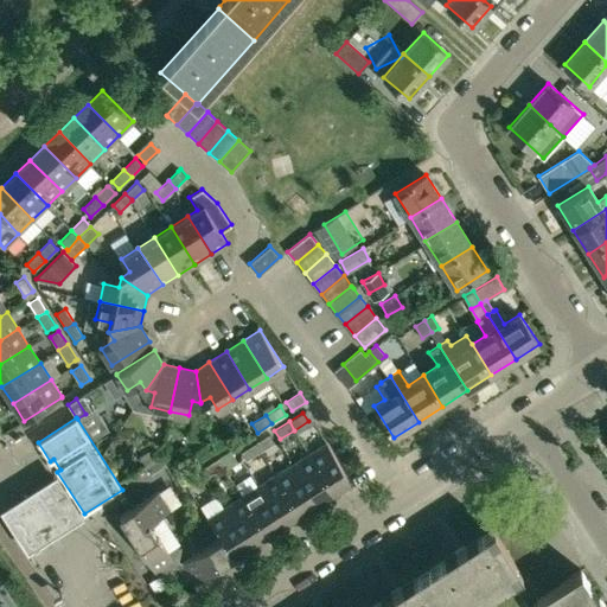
[(223,434),(209,442),(210,443),(215,452),(229,443),(223,434)]
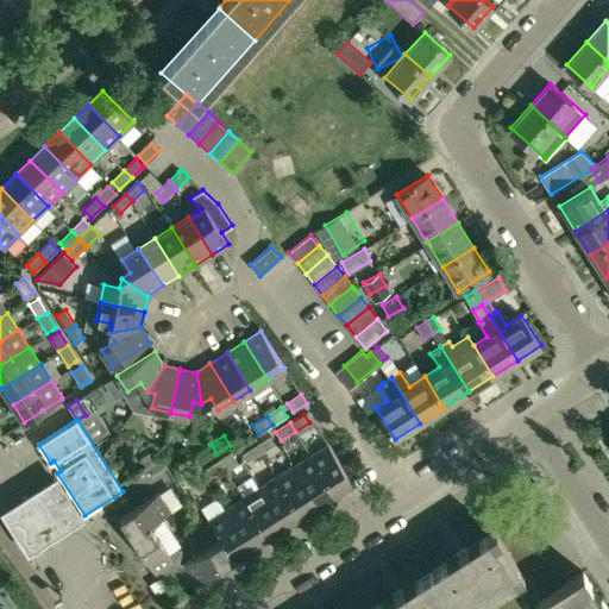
[(270,435),(255,445),(261,453),(276,444),(270,435)]
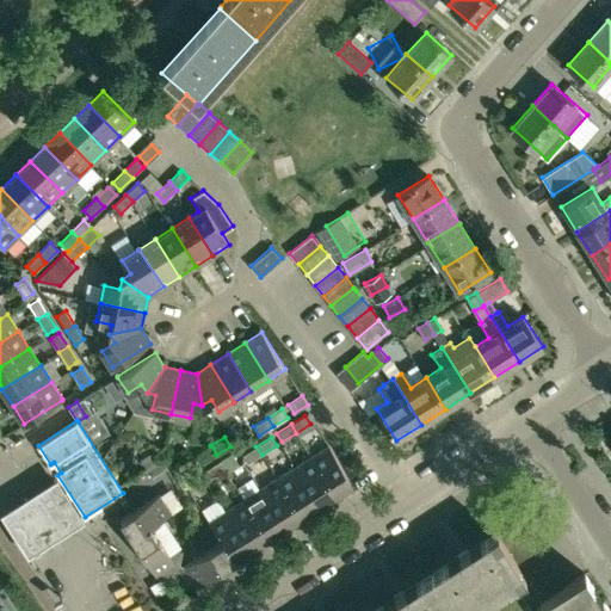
[(196,455),(202,464),(216,455),(211,446),(210,445),(196,455)]
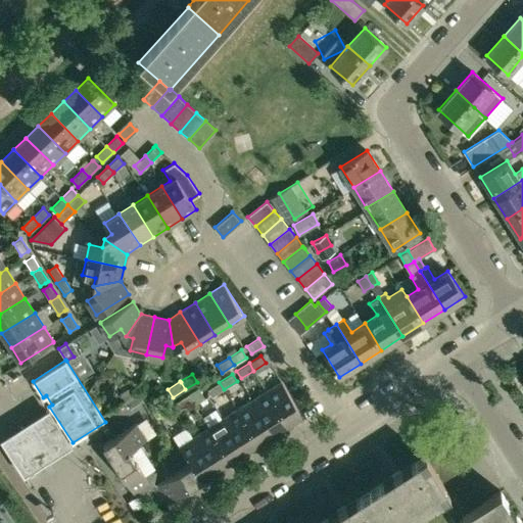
[(302,414),(282,381),(267,390),(287,423),(302,414)]
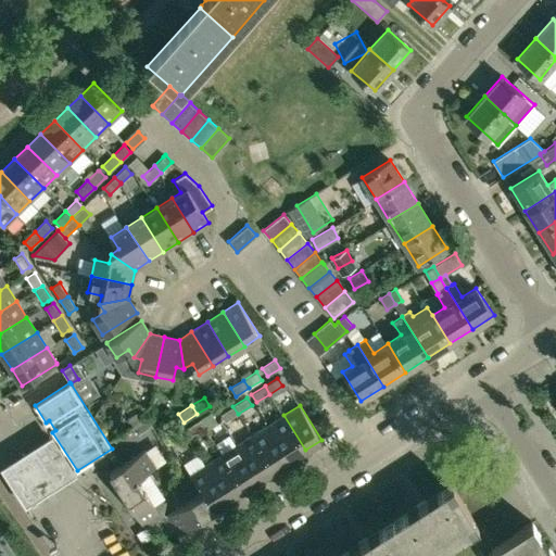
[(220,414),(220,415),(226,422),(238,414),(232,406),(220,414)]
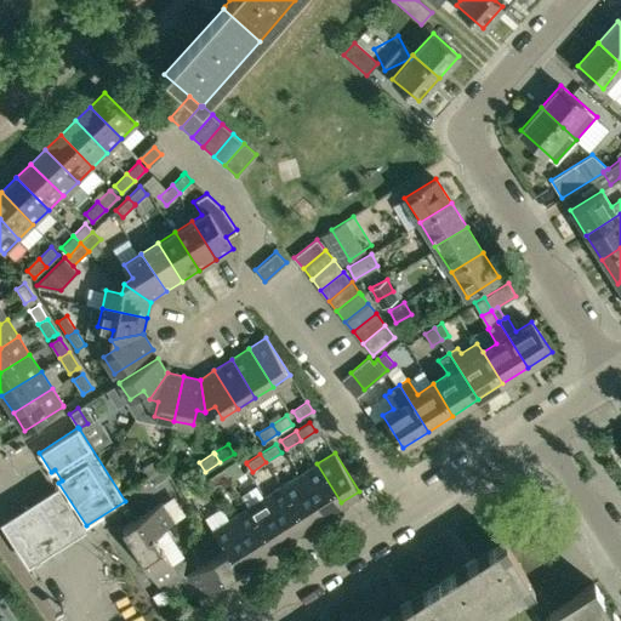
[(164,466),(160,461),(158,457),(143,467),(148,476),(164,466)]
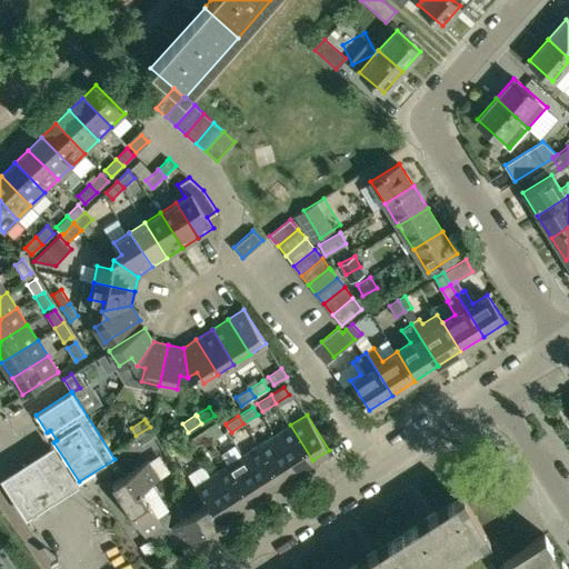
[(218,421),(203,430),(209,438),(222,429),(218,421)]
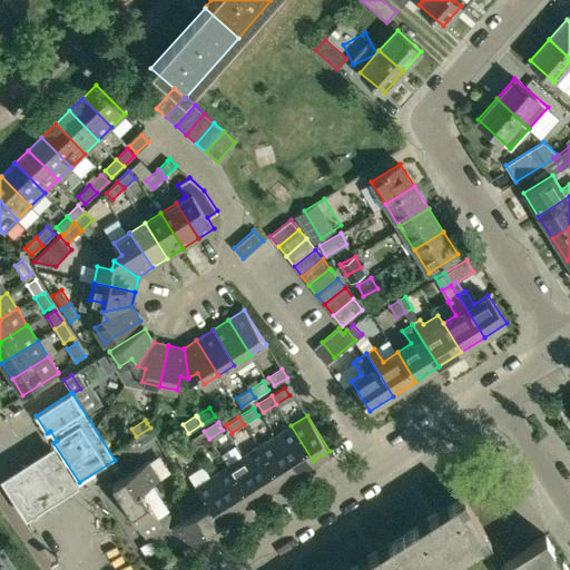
[(291,425),(274,435),(297,471),(313,461),(291,425)]
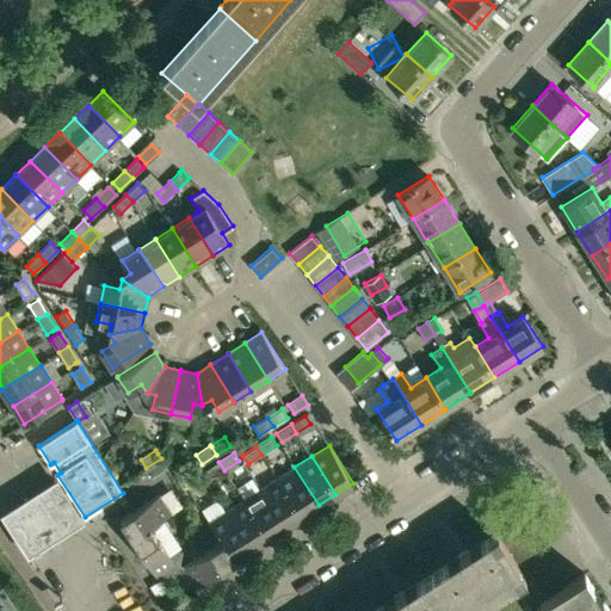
[(152,477),(166,468),(161,458),(146,468),(152,477)]
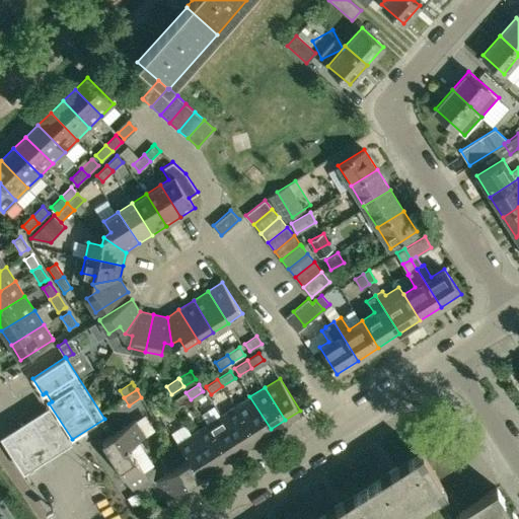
[(174,399),(178,406),(191,399),(186,392),(174,399)]
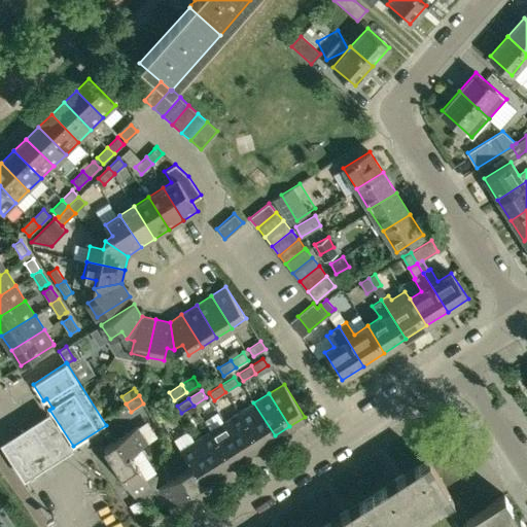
[(152,407),(161,419),(169,414),(161,401),(152,407)]
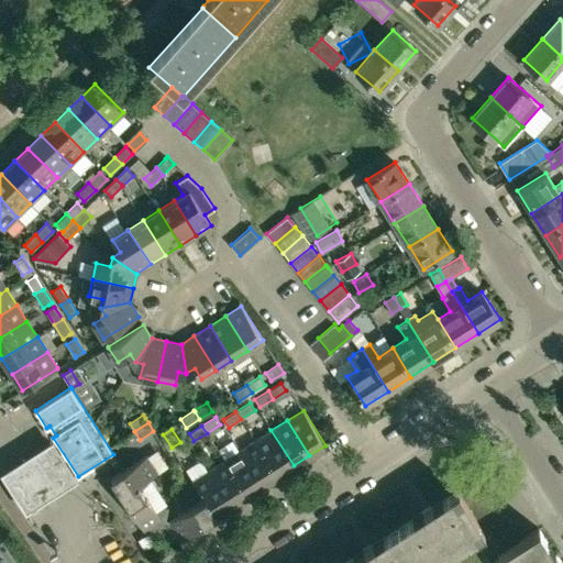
[(271,430),(255,440),(278,475),(294,465),(271,430)]
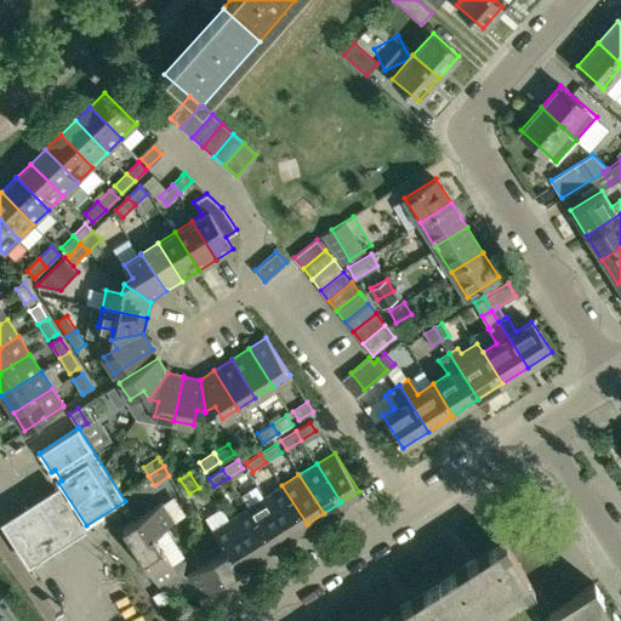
[(281,485),(265,496),(290,535),(307,524),(281,485)]
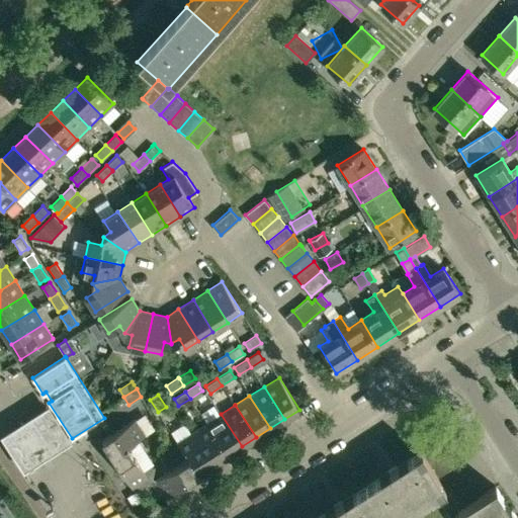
[(221,414),(206,423),(228,455),(242,446),(221,414)]
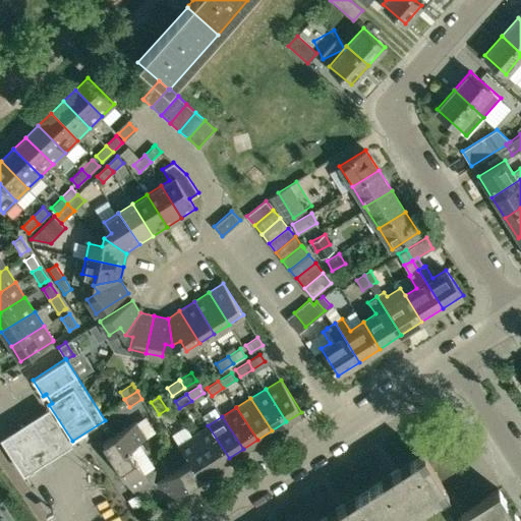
[(103,443),(112,457),(127,447),(128,448),(145,437),(135,421),(103,443)]
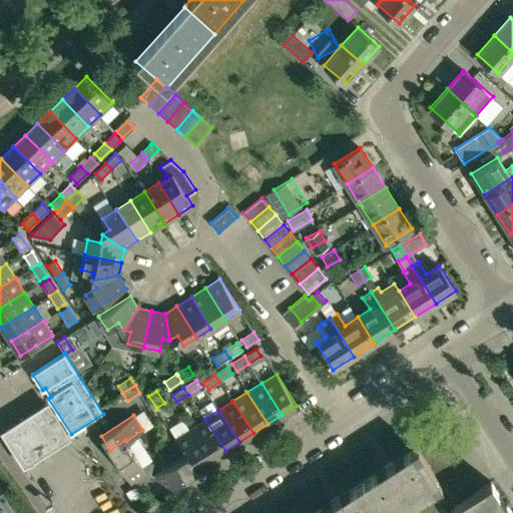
[(204,419),(190,429),(211,460),(225,451),(204,419)]
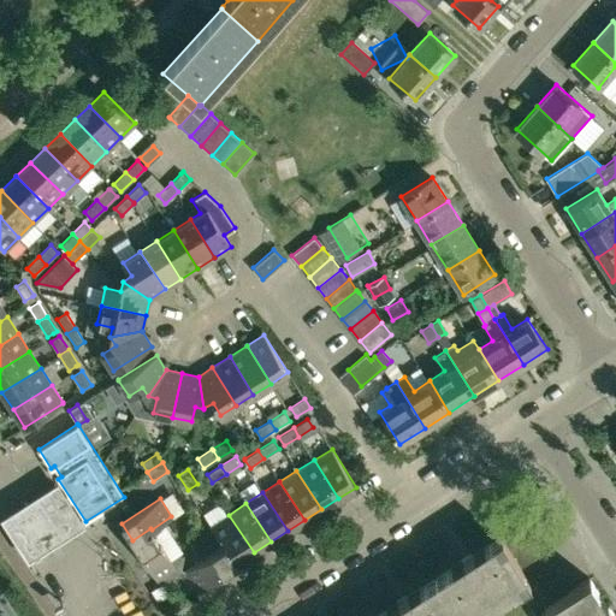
[(211,526),(224,545),(236,563),(254,552),(229,515),(211,526)]
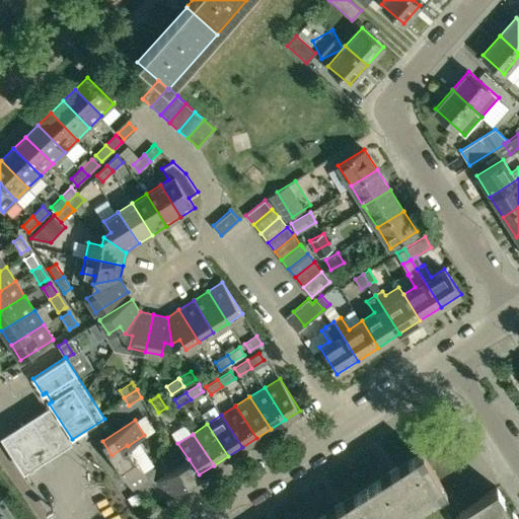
[(420,448),(422,451),(426,458),(447,444),(441,435),(420,448)]
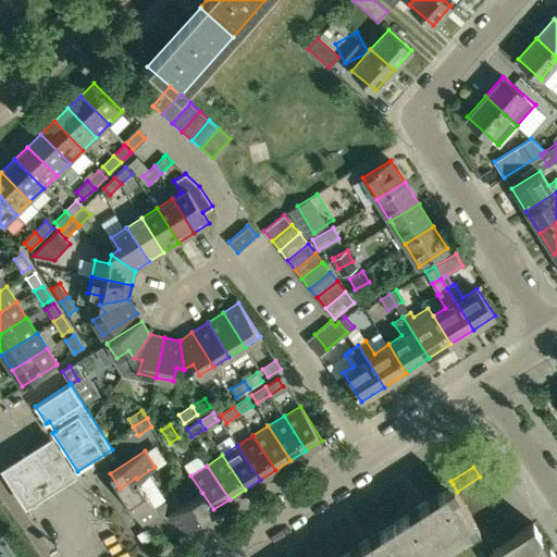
[(487,487),(480,477),(457,492),(465,503),(487,487)]
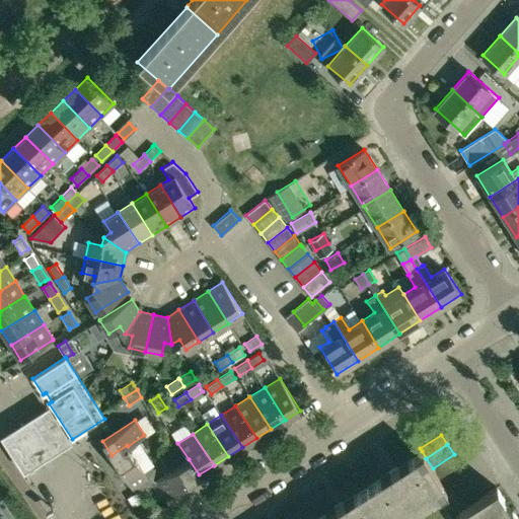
[(140,491),(149,492),(152,479),(148,478),(128,446),(127,445),(112,455),(133,488),(138,485),(140,489),(140,491)]
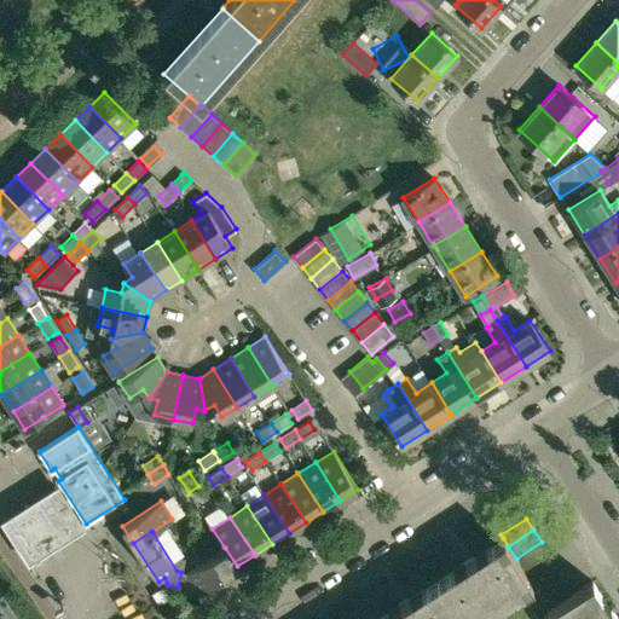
[(503,538),(438,580),(462,618),(476,618),(532,584),(532,583),(524,571),(516,559),(508,547),(503,538)]
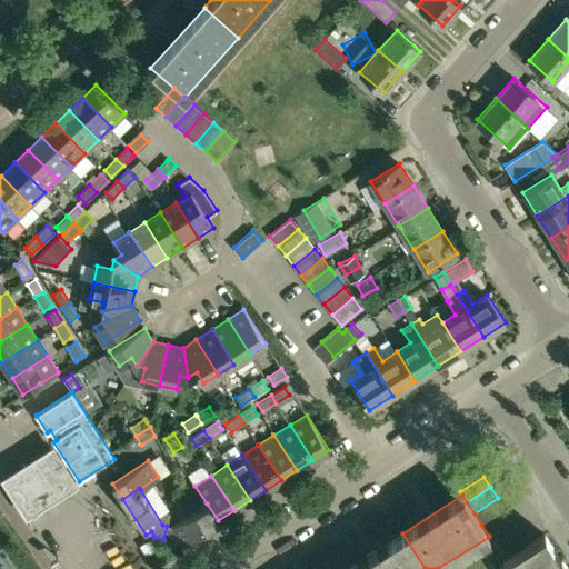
[(505,510),(498,498),(475,513),(481,525),(505,510)]
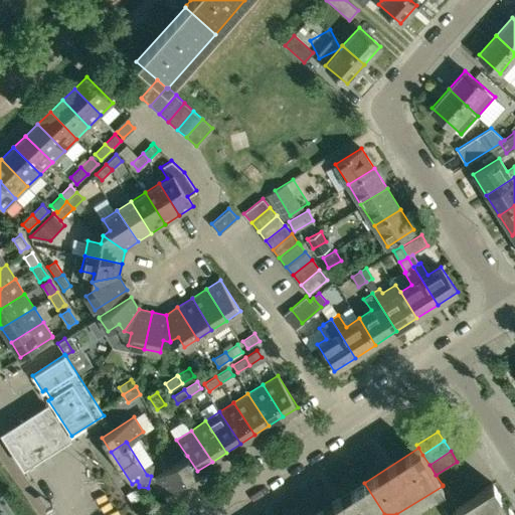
[(155,476),(151,476),(148,488),(158,490),(158,489),(162,487),(165,492),(197,471),(187,456),(155,476)]
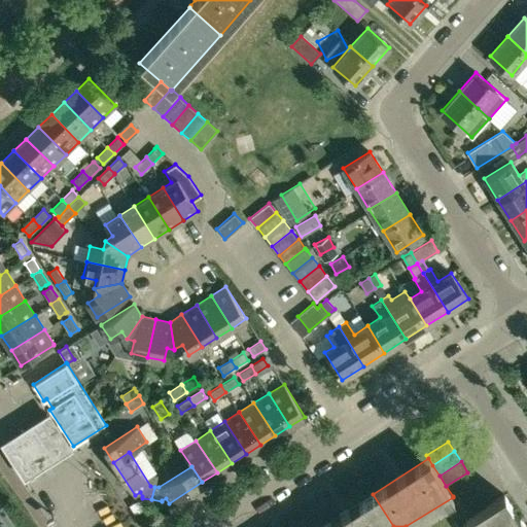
[(481,493),(475,483),(453,496),(453,497),(459,506),(481,493)]
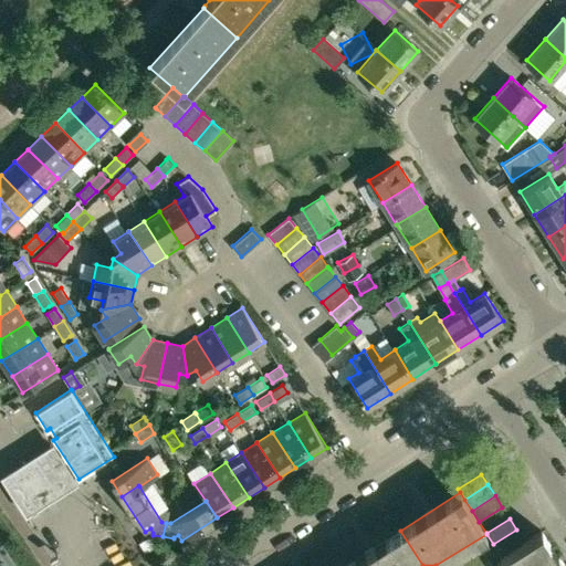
[(524,541),(516,530),(493,544),(500,556),(524,541)]
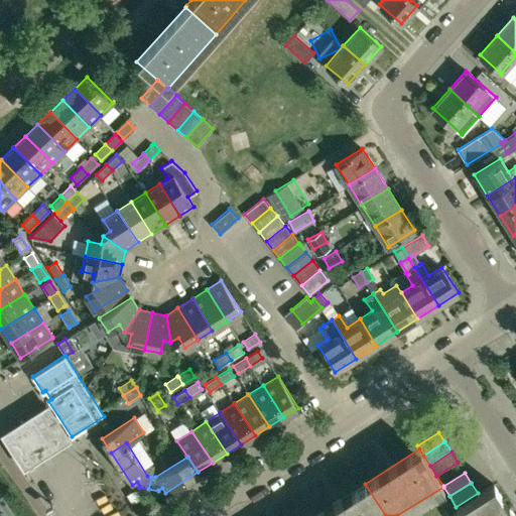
[(456,507),(461,515),(514,515),(494,483),(478,493),(456,507)]
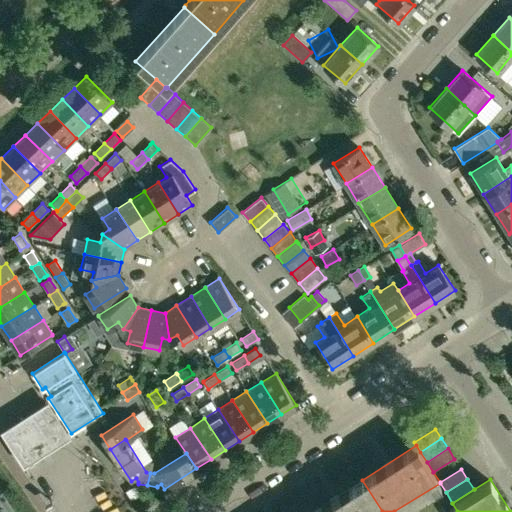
[(382,511),(362,480),(312,511),(382,511)]
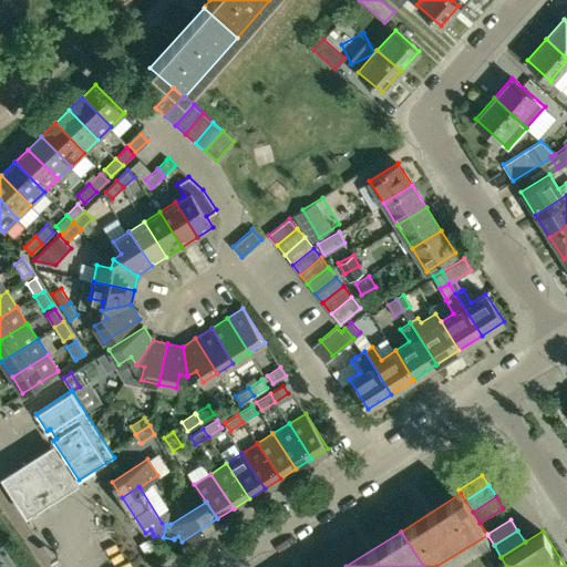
[(137,543),(144,554),(156,547),(150,536),(137,543)]
